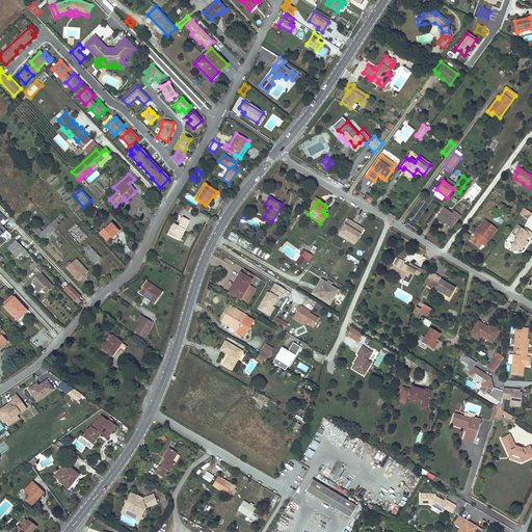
[(452,213),(445,208),(437,218),(445,223),(446,221),(453,227),(464,210),(458,206),(452,213)]
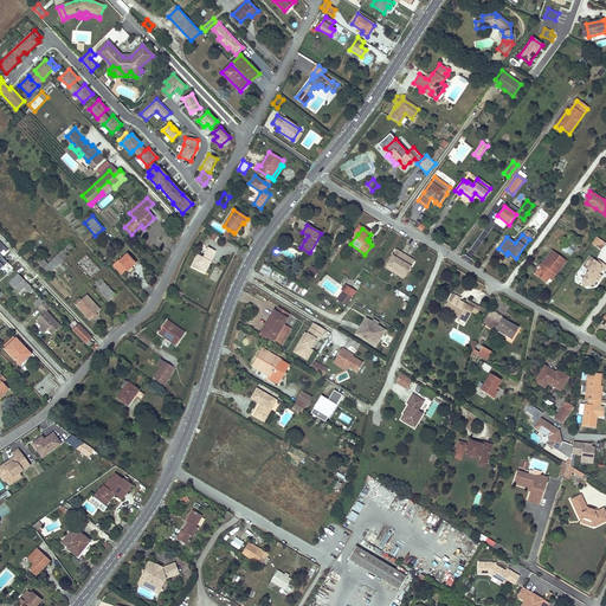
[(605,244),(597,237),(592,244),(600,250),(605,244)]
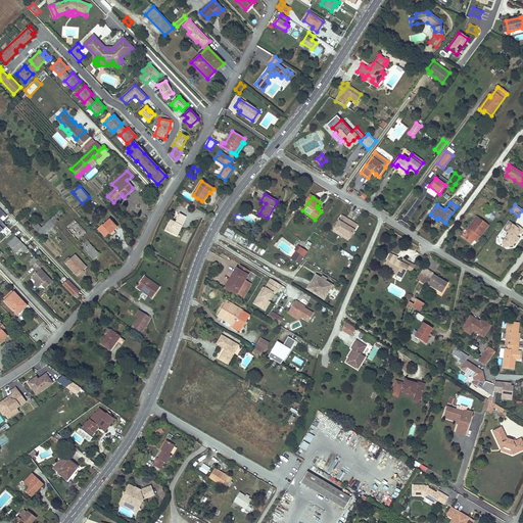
[(255,215),(265,220),(267,218),(259,214),(263,207),(262,206),(255,215)]
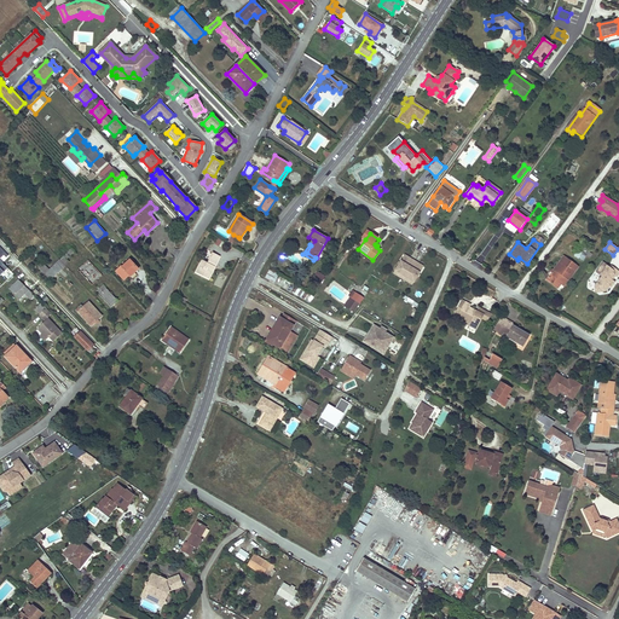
[(580,246),(573,256),(579,260),(586,249),(580,246)]
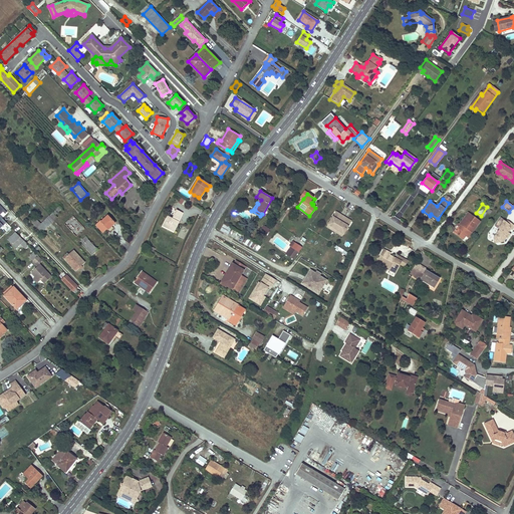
[(59,207),(53,213),(57,217),(63,212),(59,207)]
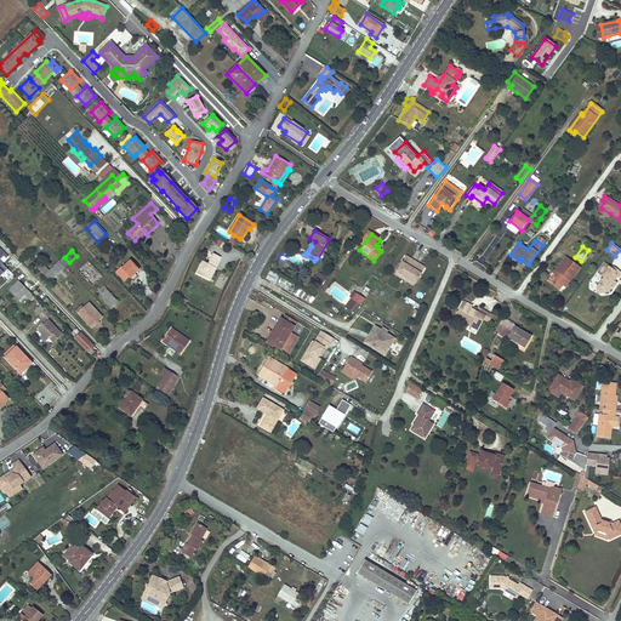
[(221,258),(214,255),(210,261),(217,265),(221,258)]
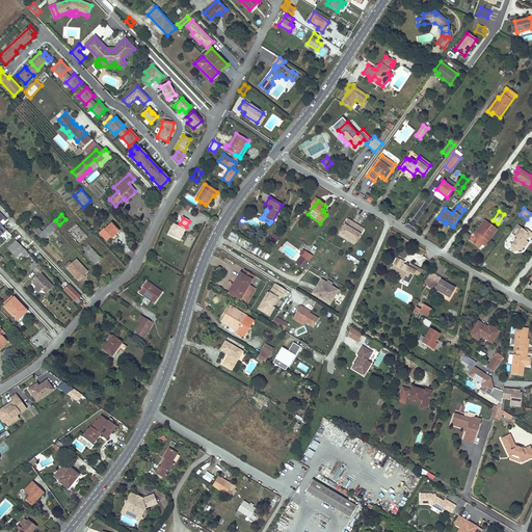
[(497,230),(484,220),(470,240),(479,247),(486,239),(488,240),(497,230)]
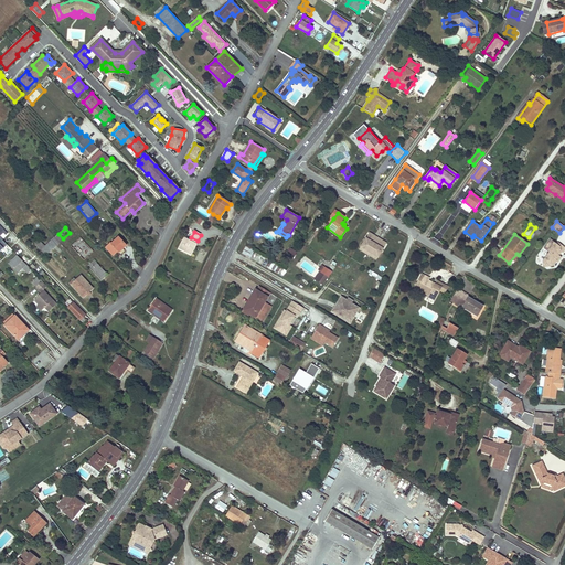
[(368,235),(361,245),(379,256),(385,245),(381,243),(382,241),(374,236),(373,237),(368,235)]
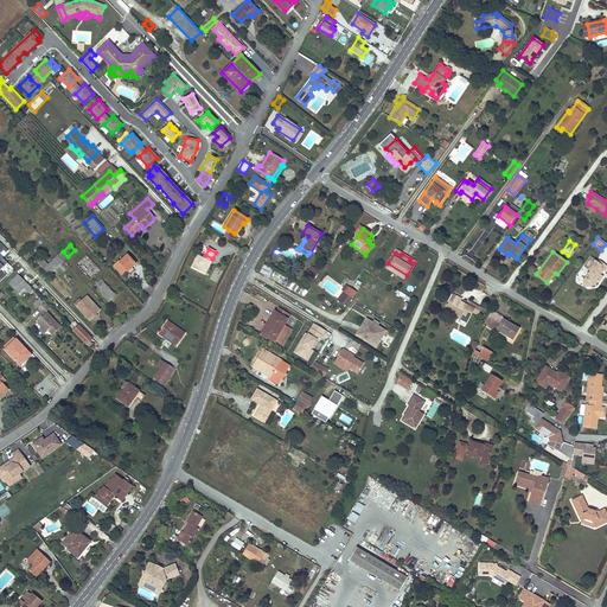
[(48,264),(42,259),(38,263),(50,275),(64,261),(58,255),(48,264)]
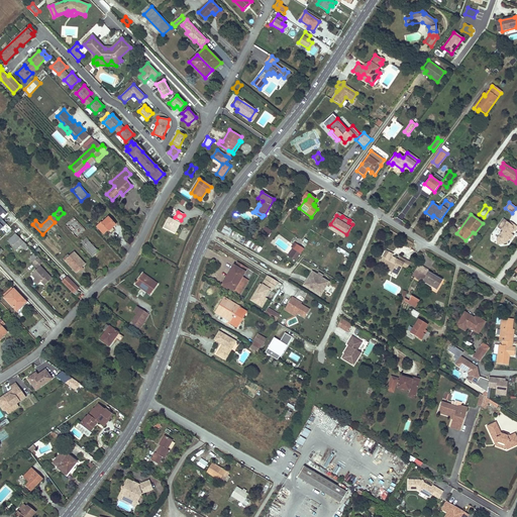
[(73,217),(65,225),(77,237),(85,229),(73,217)]
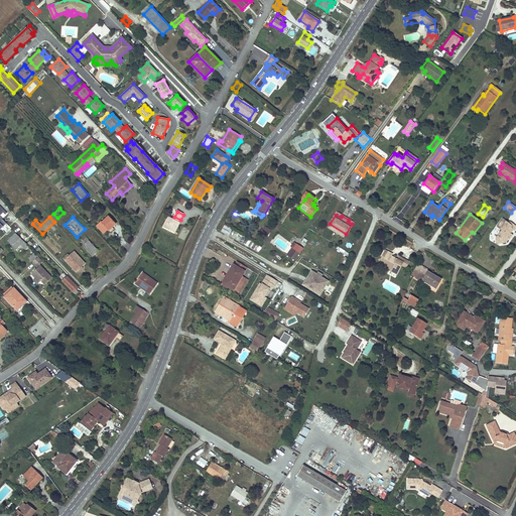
[(109,231),(115,224),(108,217),(102,223),(101,222),(96,227),(103,234),(107,229),(109,231)]
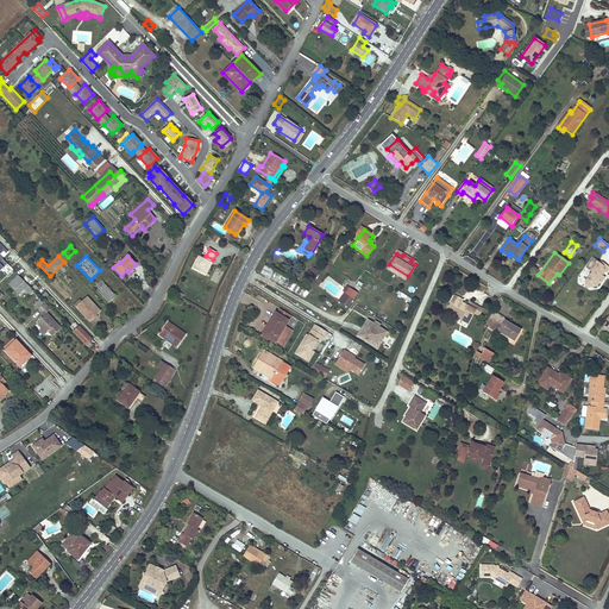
[(199,258),(193,270),(206,276),(211,264),(203,261),(199,258)]
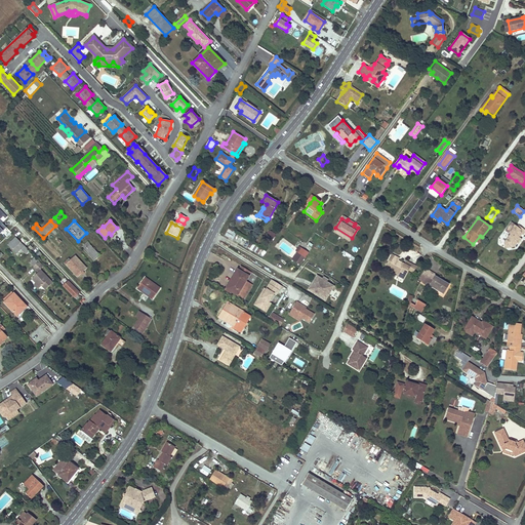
[(524,232),(524,230),(519,226),(518,228),(511,223),(506,231),(511,235),(508,239),(510,240),(508,243),(509,247),(515,247),(518,243),(519,244),(522,240),(518,237),(520,233),(523,235),(524,232)]
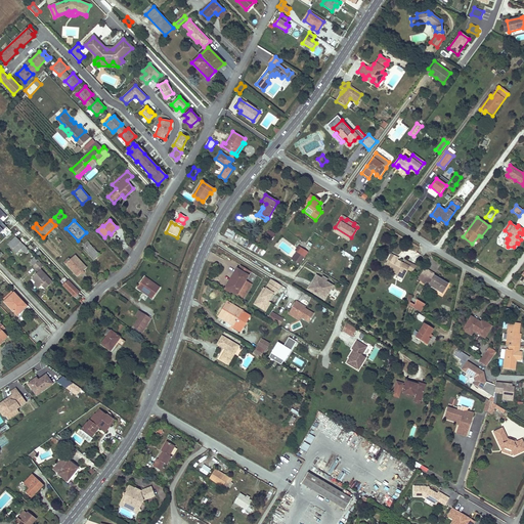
[(351,237),(335,227),(334,229),(349,239),(351,237)]
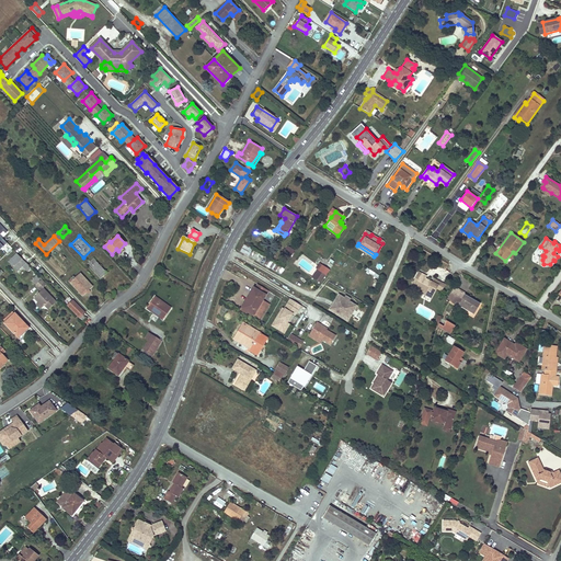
[(249,256),(252,249),(244,244),(240,252),(249,256)]
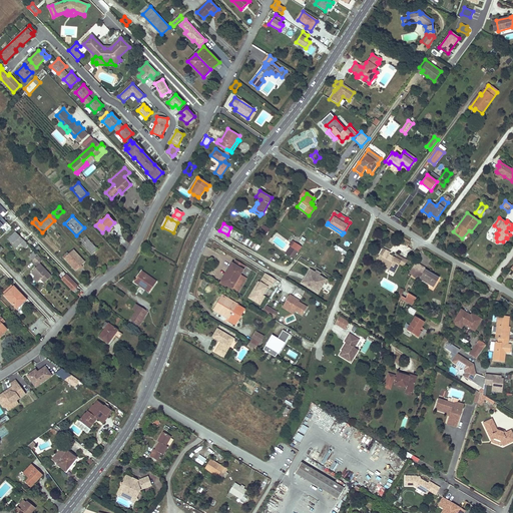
[(263,223),(259,229),(266,233),(269,227),(263,223)]
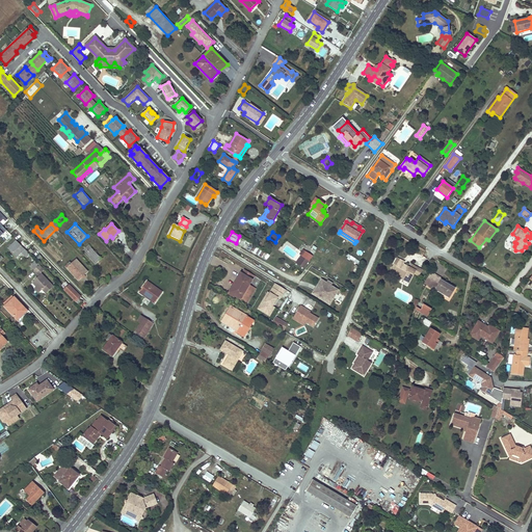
[(21,246),(12,255),(16,258),(21,253),(26,258),(29,255),(21,246)]
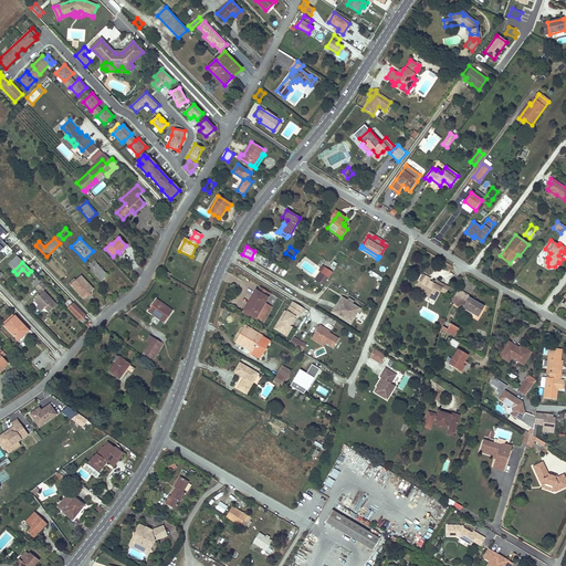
[(97,264),(91,270),(101,281),(107,274),(97,264)]
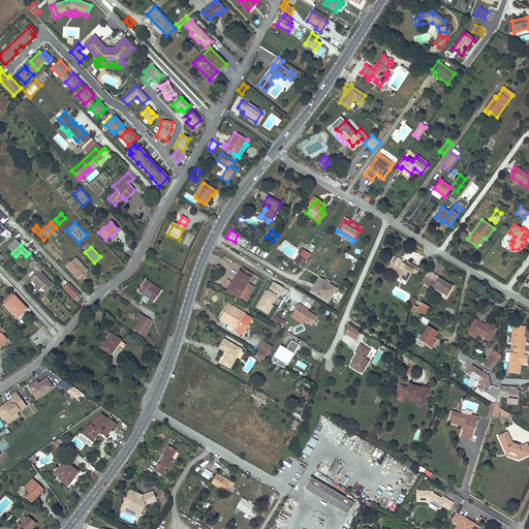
[(301,255),(297,261),(303,266),(306,259),(301,255)]
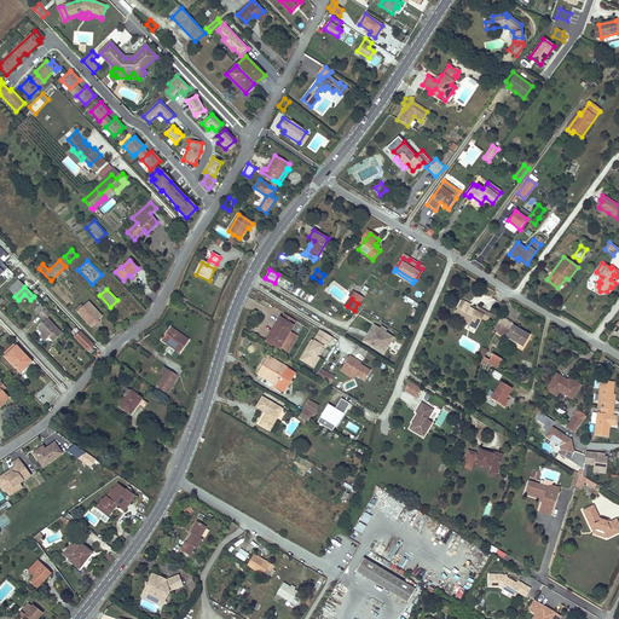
[(475,314),(472,312),(473,310),(469,307),(470,305),(462,300),(455,312),(458,314),(458,316),(467,320),(466,320),(470,323),(469,325),(476,330),(486,312),(479,307),(476,312),(475,314)]
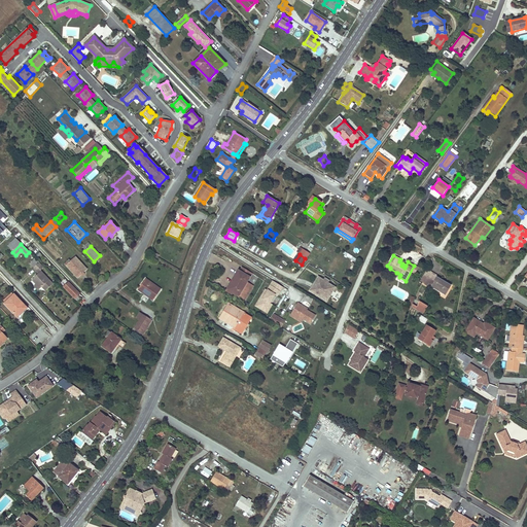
[(67,265),(77,277),(86,269),(75,256),(71,261),(69,258),(66,261),(68,264),(67,265)]
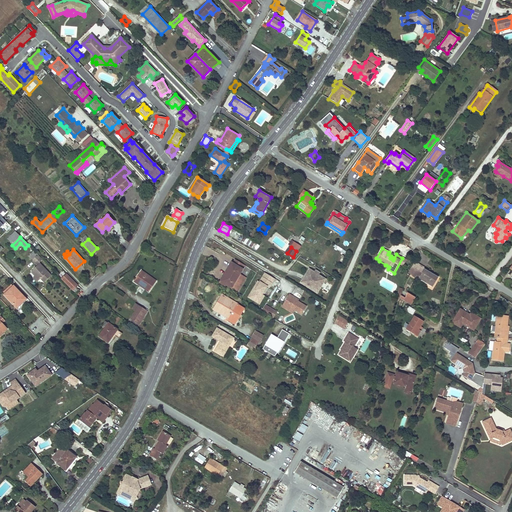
[(34,258),(33,259),(38,264),(42,259),(34,251),(31,254),(34,258)]
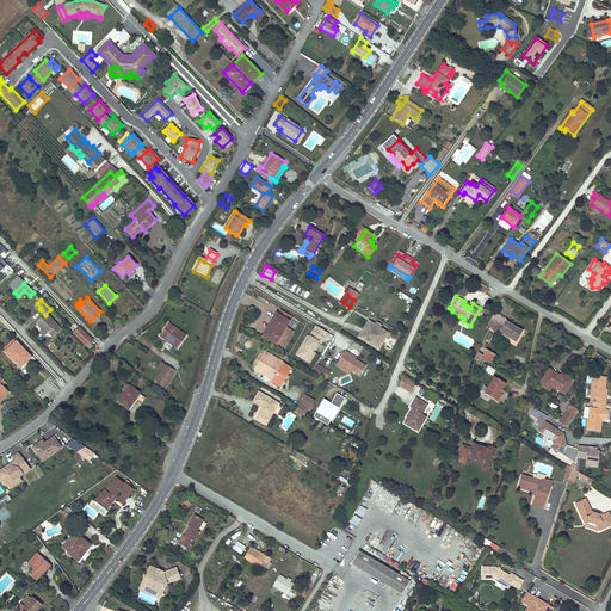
[(277,316),(288,322),(291,318),(279,310),(277,316)]
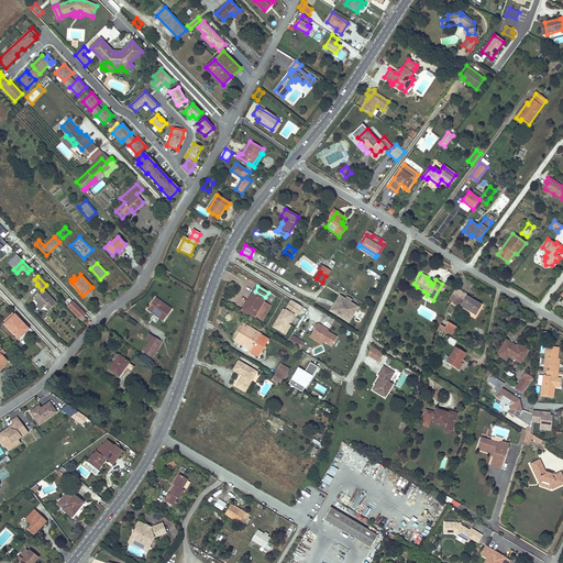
[(56,304),(43,289),(34,299),(43,308),(45,306),(50,310),(56,304)]
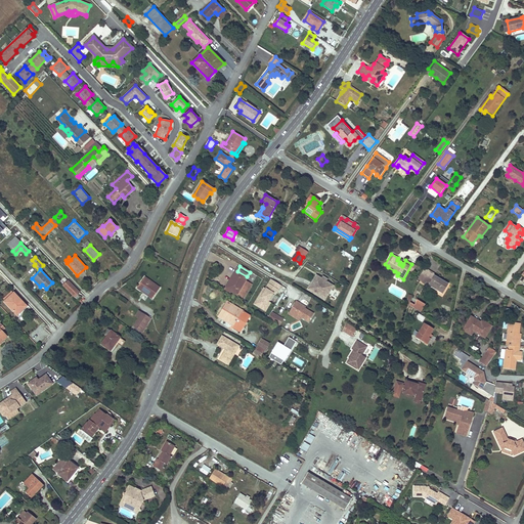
[(235,270),(225,289),(226,290),(237,271),(235,270)]
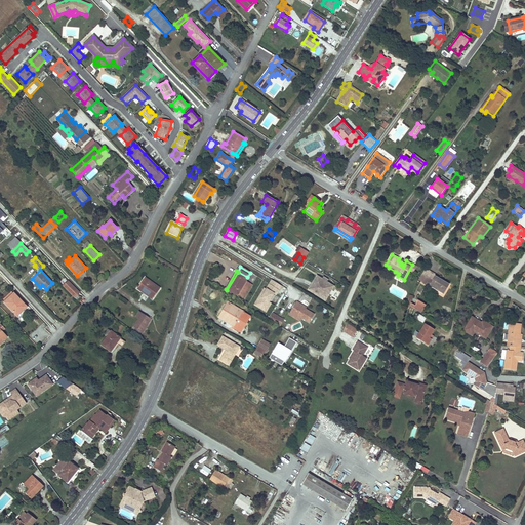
[(438,275),(432,271),(425,282),(444,294),(450,284),(438,277),(438,275)]
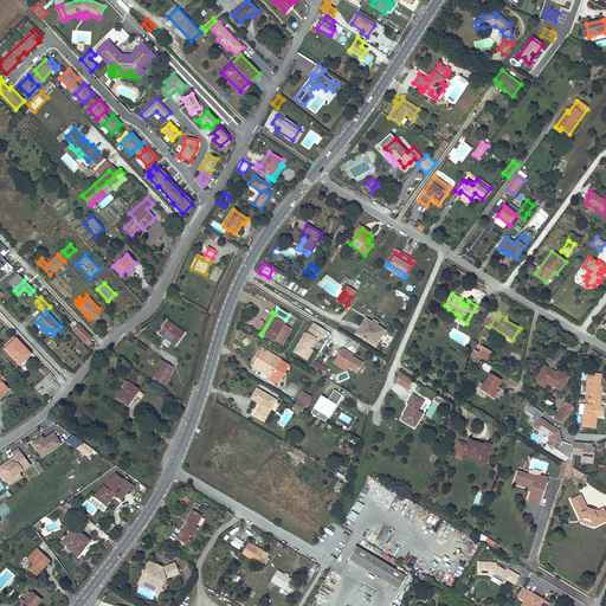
[(266,337),(272,341),(279,346),(289,329),(282,326),(285,320),(275,314),(262,335),(266,337)]
